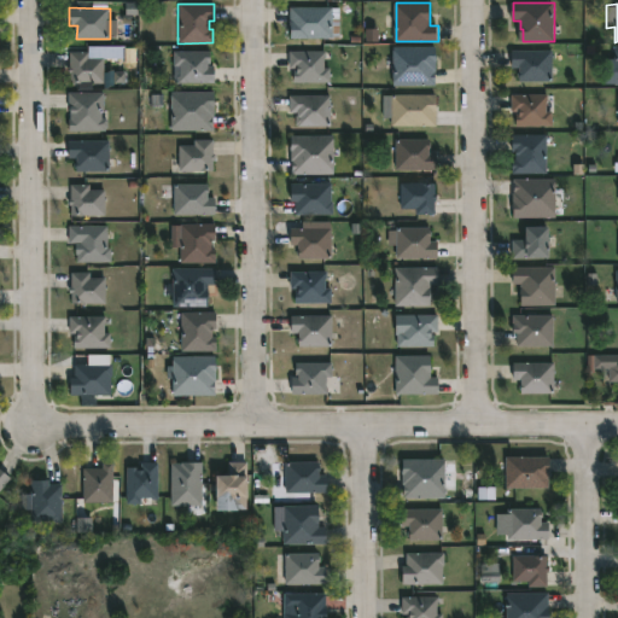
[(331,7),(331,18),(338,18),(338,39),(286,39),(289,7),(331,7)]
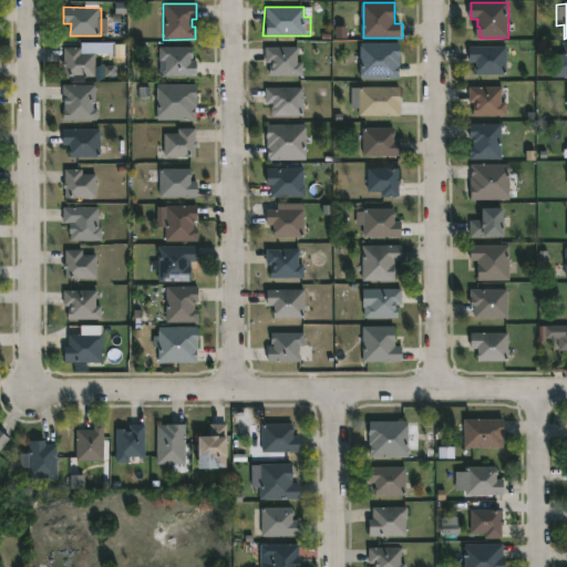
[(399,79),(359,79),(359,42),(399,42),(399,79)]
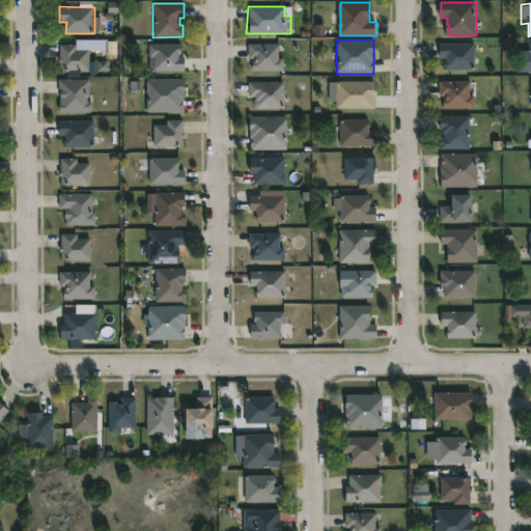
[(530,74),(518,74),(518,51),(527,52),(527,39),(530,39),(530,74)]
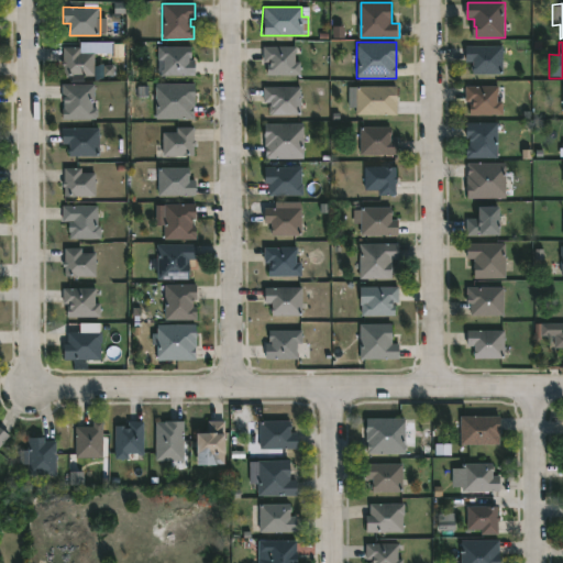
[(294,54),(294,63),(299,63),(299,76),(265,76),(265,65),(267,65),(267,63),(262,63),(262,46),(296,47),(295,54),(294,54)]
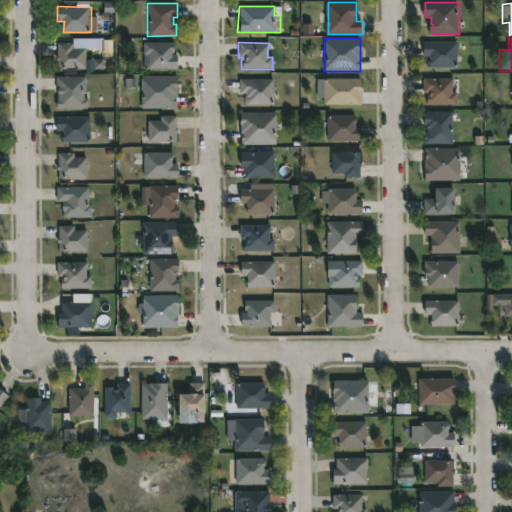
[(457,56),(457,67),(431,67),(431,56),(424,56),(424,42),(457,42),(457,56)]
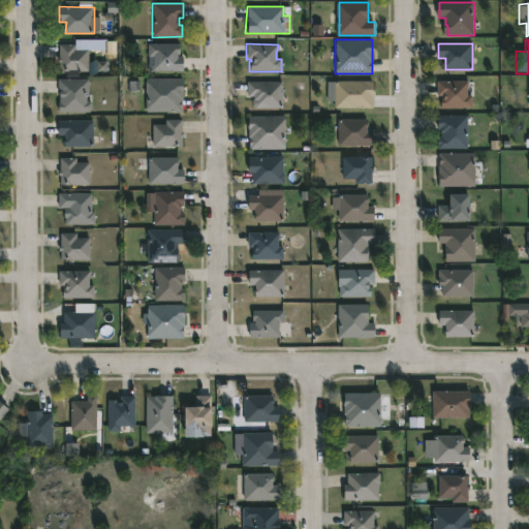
[(78,44),(78,50),(90,50),(90,71),(61,71),(61,63),(60,63),(61,44),(78,44)]
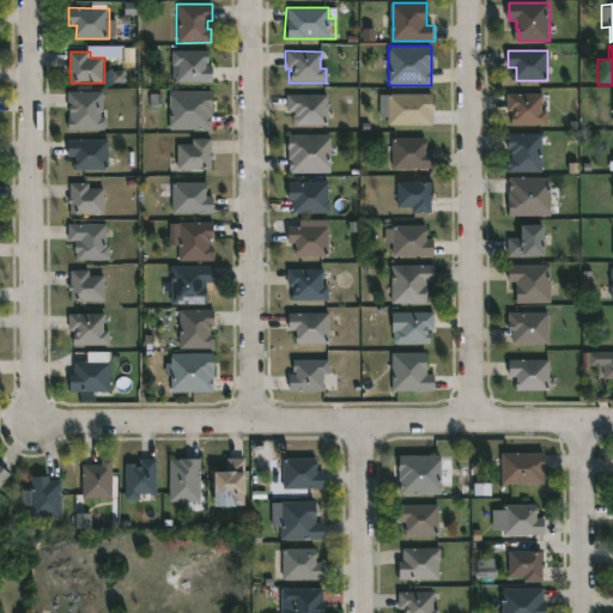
[(206,62),(207,66),(211,66),(211,84),(175,83),(175,76),(177,76),(177,66),(170,66),(171,52),(206,52),(206,62)]
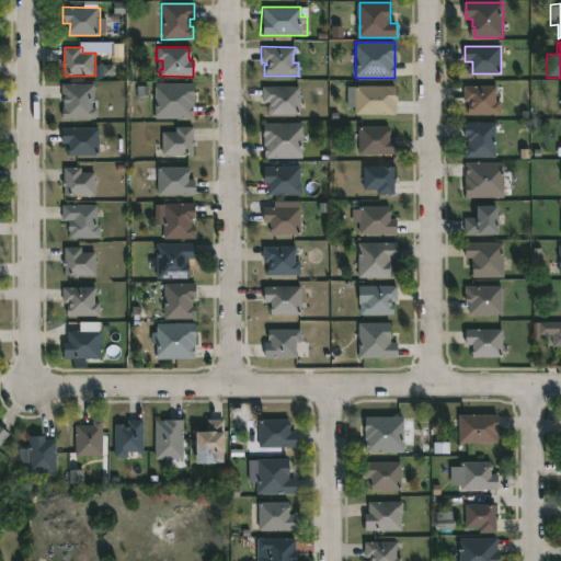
[(194,119),(155,119),(155,83),(194,83),(194,119)]
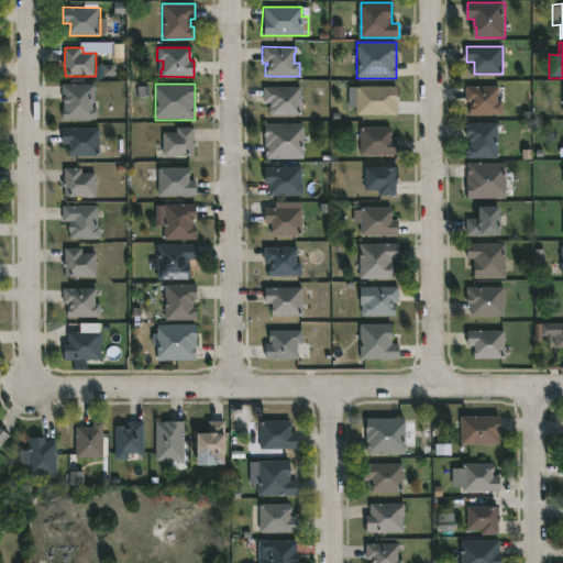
[(94,85),(92,101),(91,101),(91,109),(95,109),(95,120),(62,120),(63,97),(61,97),(61,85),(94,85)]
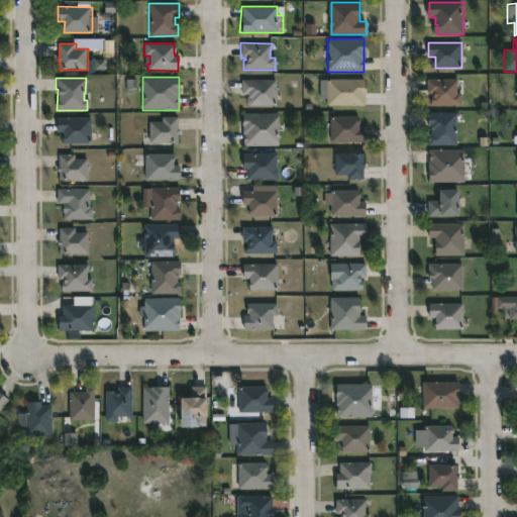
[(364,106),(319,105),(319,79),(365,80),(364,106)]
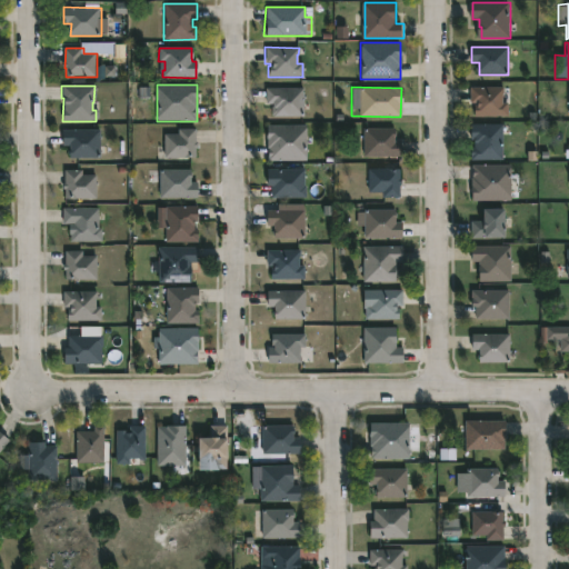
[(503,95),(503,103),(507,103),(507,118),(475,117),(475,105),(476,103),(469,103),(470,88),(503,88),(503,95)]
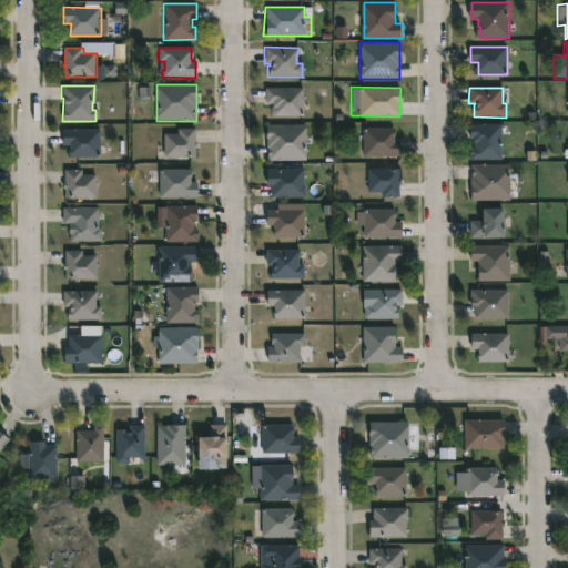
[(303,103),(303,118),(273,118),(273,115),(271,115),(271,107),(272,107),(272,104),(264,104),(264,89),(303,89),(303,103)]
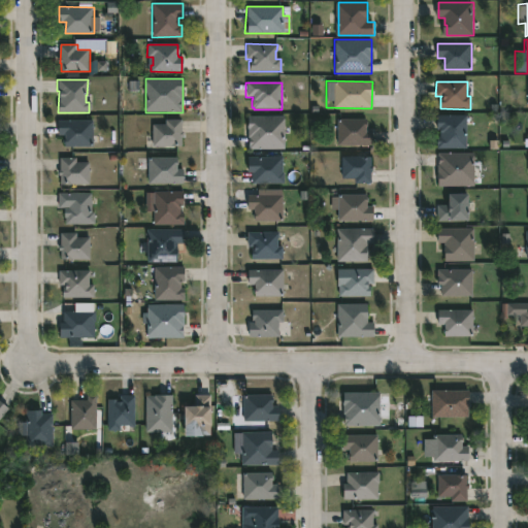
[(466,125),(466,149),(436,150),(436,137),(439,137),(439,130),(436,130),(436,116),(466,116),(466,125)]
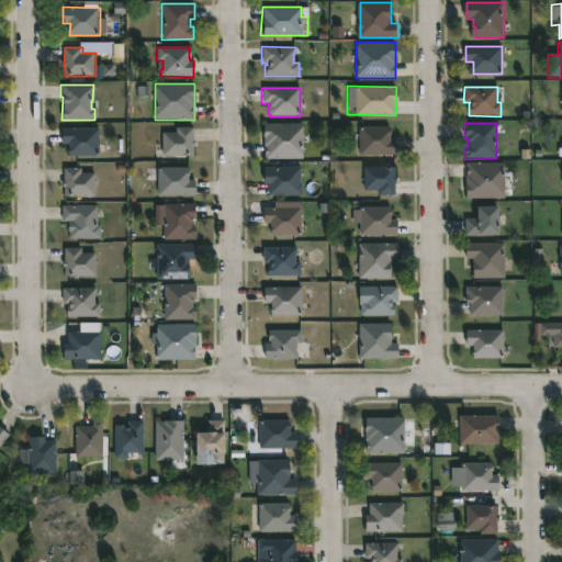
[(302,159),(263,159),(263,124),(301,124),(302,159)]
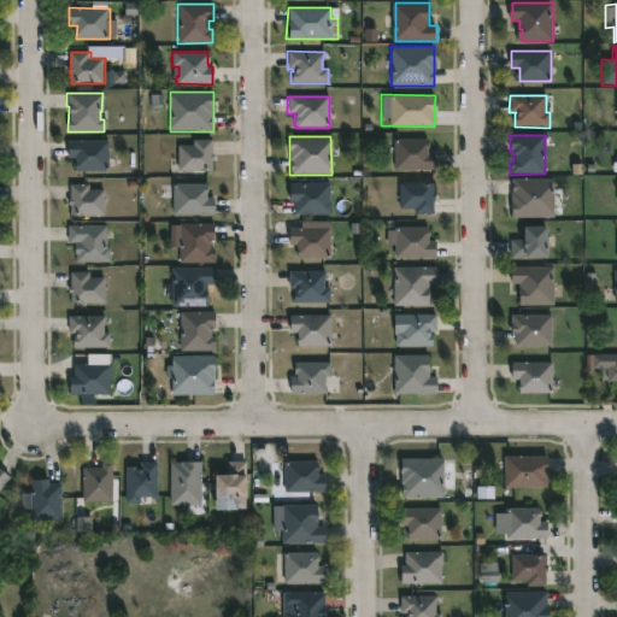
[(428,150),(428,153),(435,153),(435,170),(393,170),(393,140),(428,140),(428,150)]
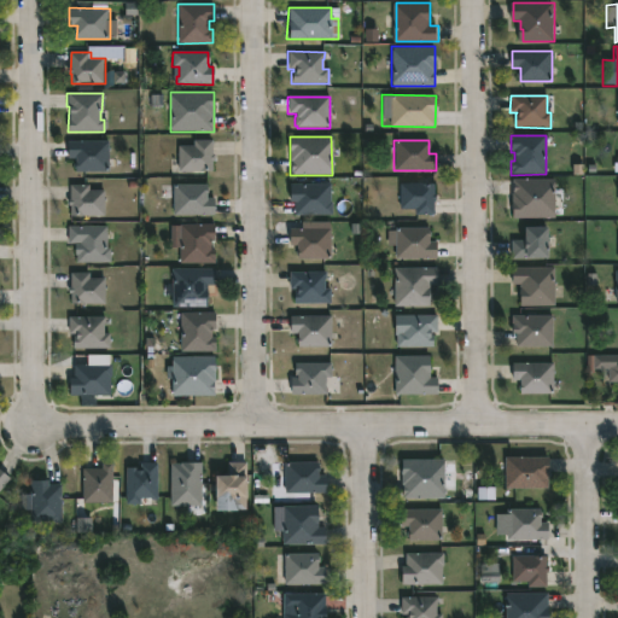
[(110,159),(110,173),(75,173),(75,159),(68,159),(68,141),(110,141),(110,159)]
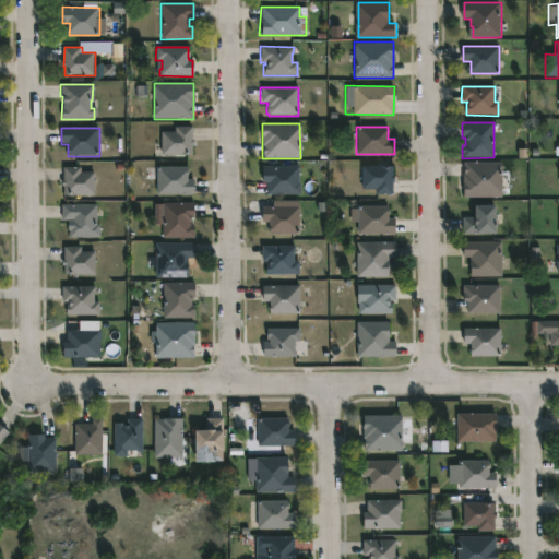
[(191,140),(193,141),(193,146),(191,146),(191,155),(161,155),(161,132),(174,132),(174,128),(191,128),(191,140)]
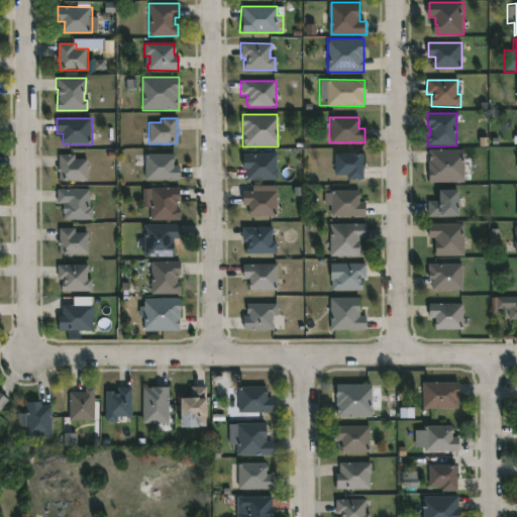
[(463,183),(429,183),(429,150),(463,150),(463,183)]
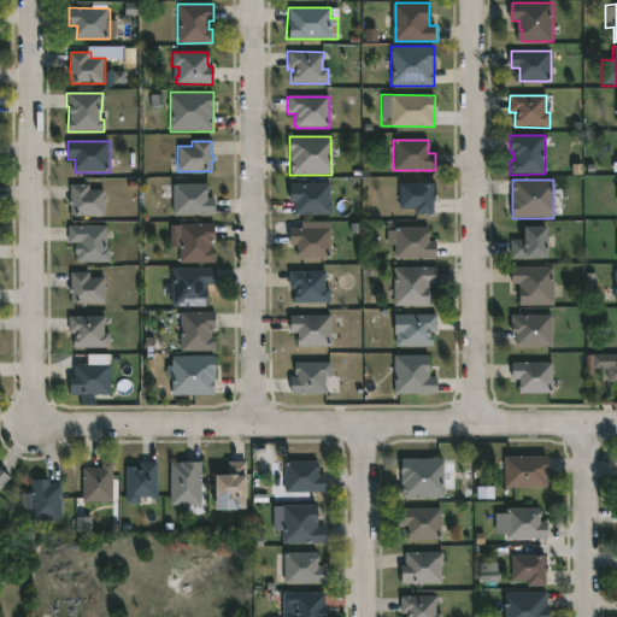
[(209,194),(209,198),(216,198),(216,215),(175,215),(176,183),(209,184),(209,194)]
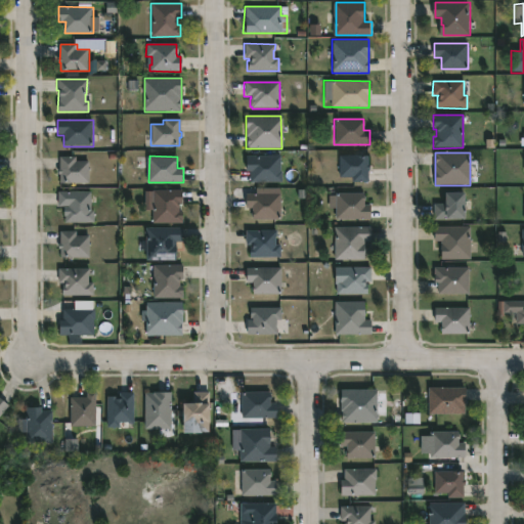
[(369,166),(367,182),(352,182),(352,178),(339,178),(339,156),(367,156),(367,165),(369,166)]
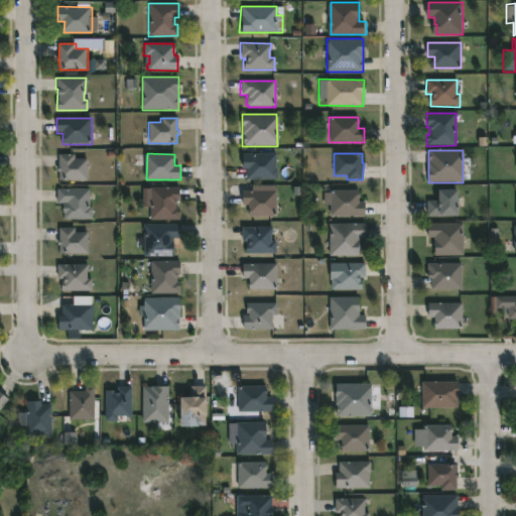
[(74,154),(75,159),(87,159),(88,179),(58,180),(57,166),(58,166),(58,154),(74,154)]
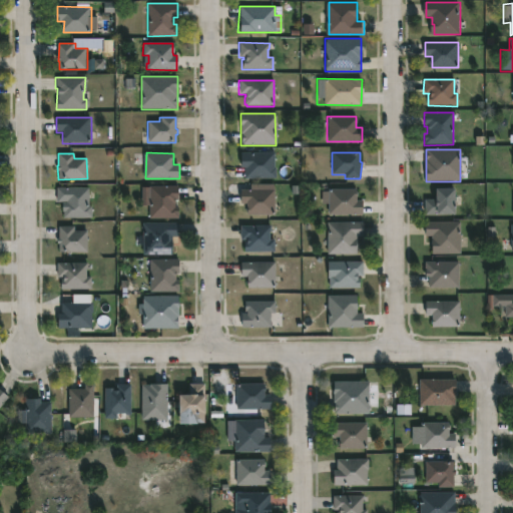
[(274,153),(274,168),(276,168),(276,180),(244,180),(244,169),(240,169),(240,153),(274,153)]
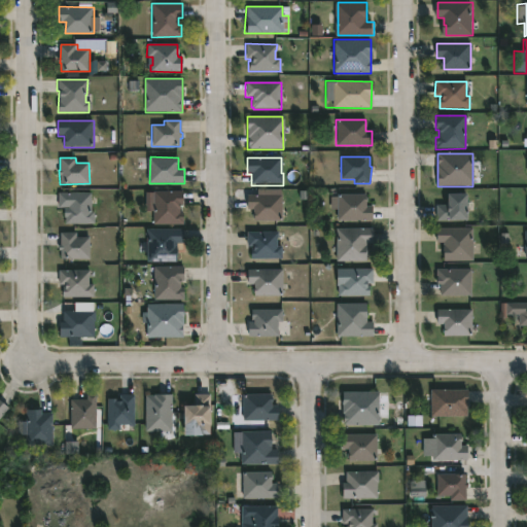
[(179,207),(179,213),(183,213),(183,225),(152,224),(152,191),(182,191),(182,206),(179,206),(179,207)]
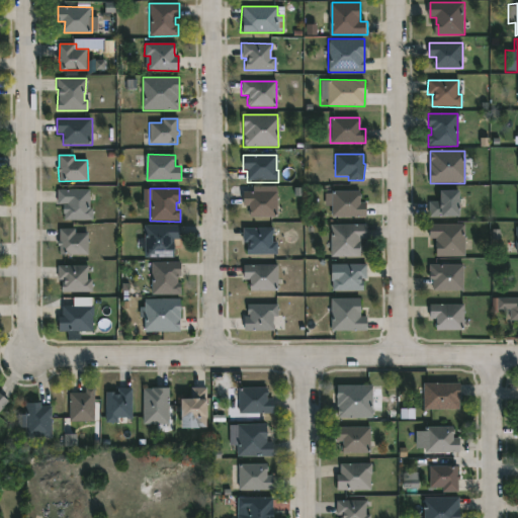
[(91,200),(91,207),(95,207),(94,220),(66,220),(65,203),(59,203),(59,189),(91,189),(91,200)]
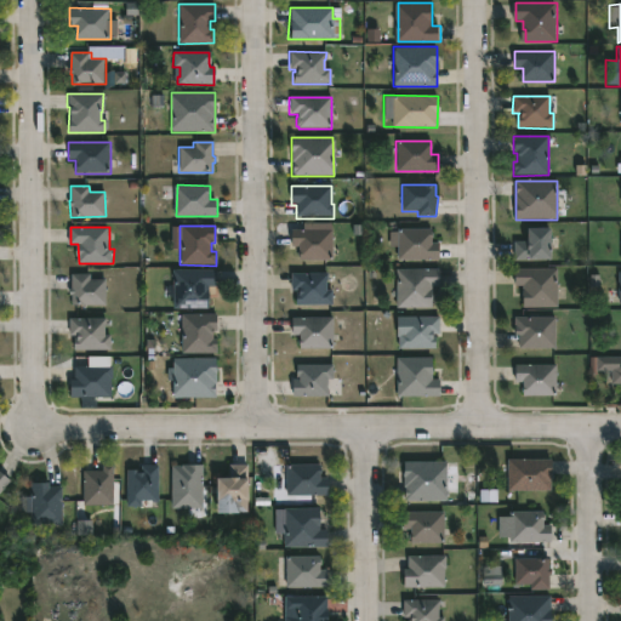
[(332,248),(331,261),(298,261),(300,248),(292,246),(292,229),(332,229),(332,248)]
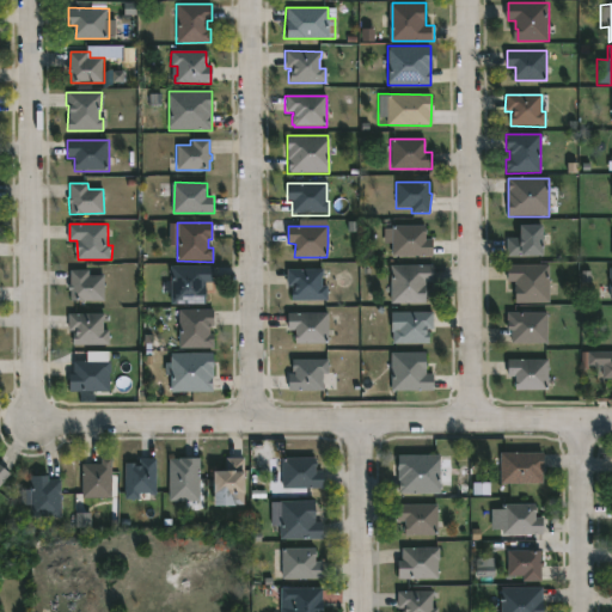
[(424,236),(424,239),(430,239),(432,257),(391,256),(391,244),(383,244),(383,228),(392,228),(392,226),(424,226),(424,236)]
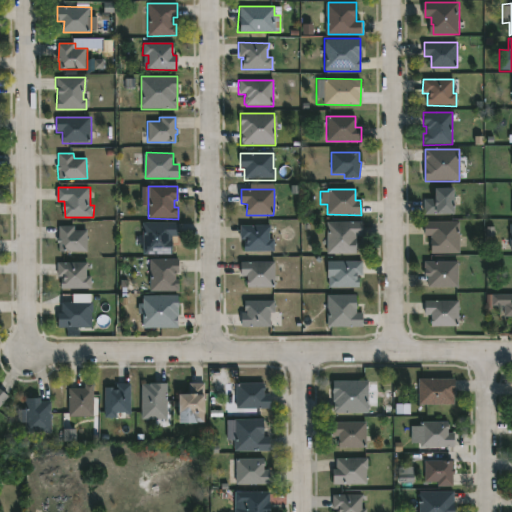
[(452,215),(419,215),(419,201),(433,201),(433,190),(452,190),(452,215)]
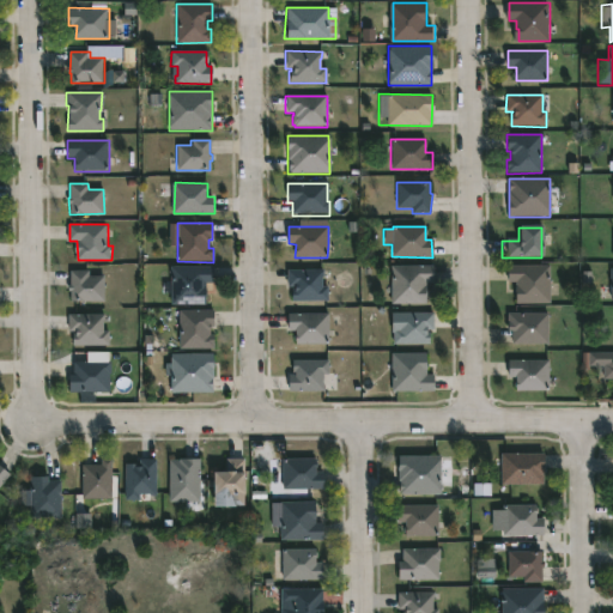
[(426,304),(390,304),(390,266),(432,266),(434,283),(426,283),(426,304)]
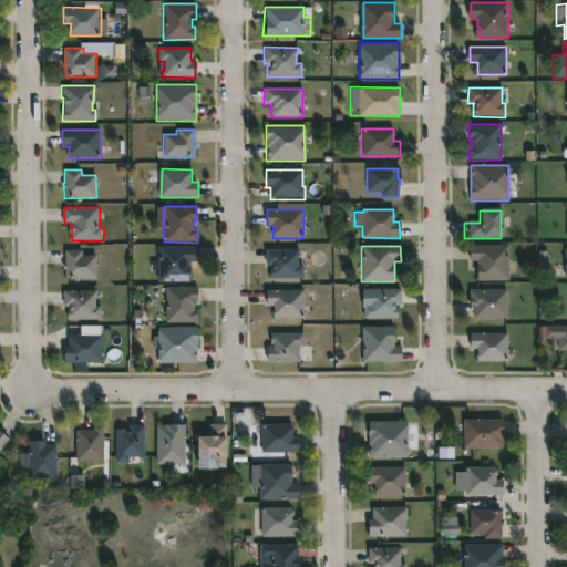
[(507,246),(507,281),(476,281),(476,261),(468,261),(468,246),(507,246)]
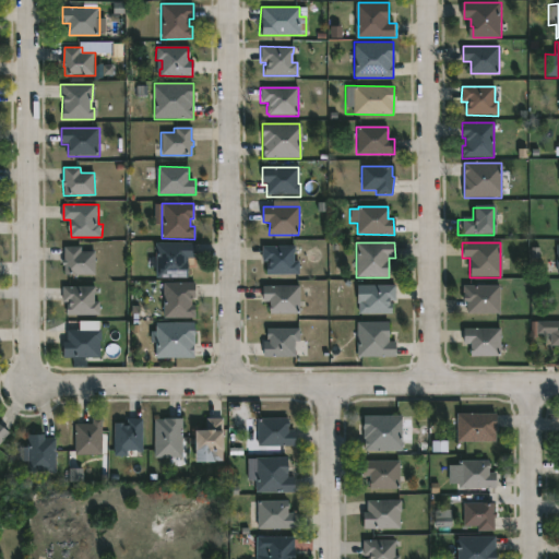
[(189,258),(189,263),(190,263),(190,278),(157,277),(157,244),(197,244),(197,258),(189,258)]
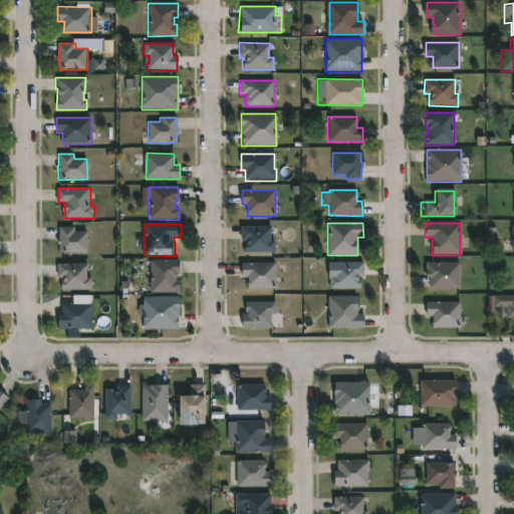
[(73,227),(73,232),(87,231),(87,252),(58,252),(58,245),(56,245),(56,239),(58,239),(58,227),(73,227)]
